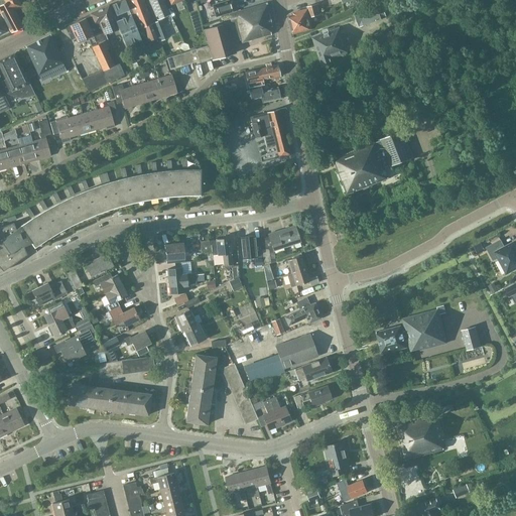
[(0,0),(0,12),(10,32),(11,32),(23,26),(15,11),(22,6),(18,0),(0,0)]
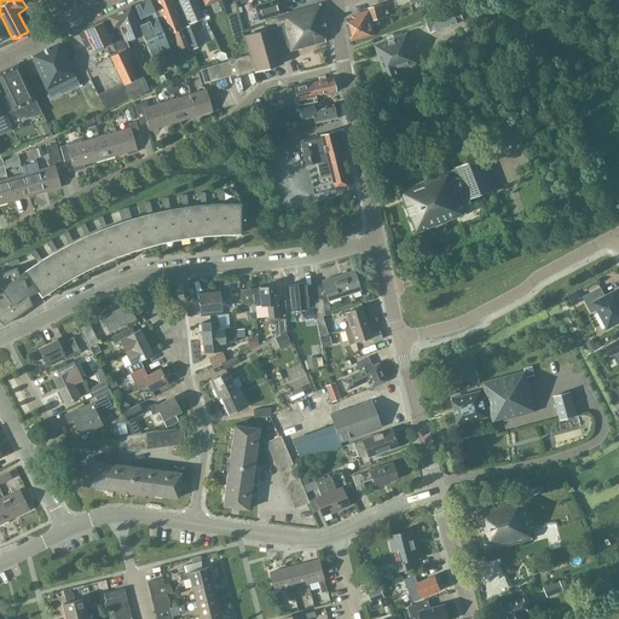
[(148,0),(134,6),(140,18),(155,12),(157,18),(140,25),(138,19),(137,19),(155,64),(173,56),(150,0),(148,0)]
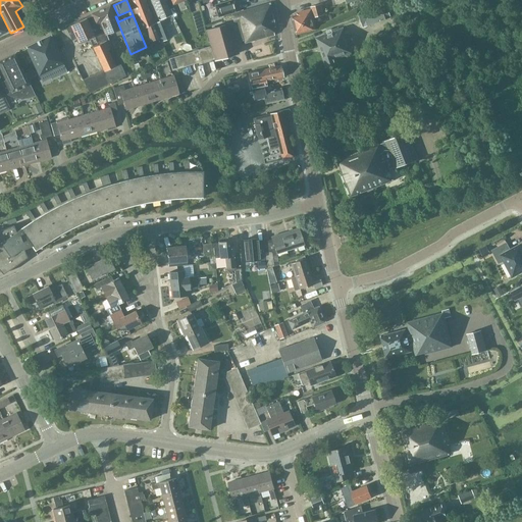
[(145,0),(129,0),(142,29),(145,28),(150,42),(159,39),(158,34),(157,34),(153,24),(154,23),(145,0)]
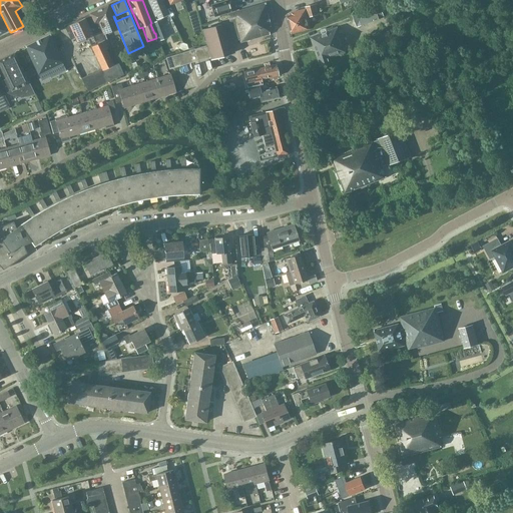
[(166,9),(162,0),(148,0),(157,21),(152,23),(159,41),(168,37),(160,18),(164,17),(164,16),(168,14),(166,9)]
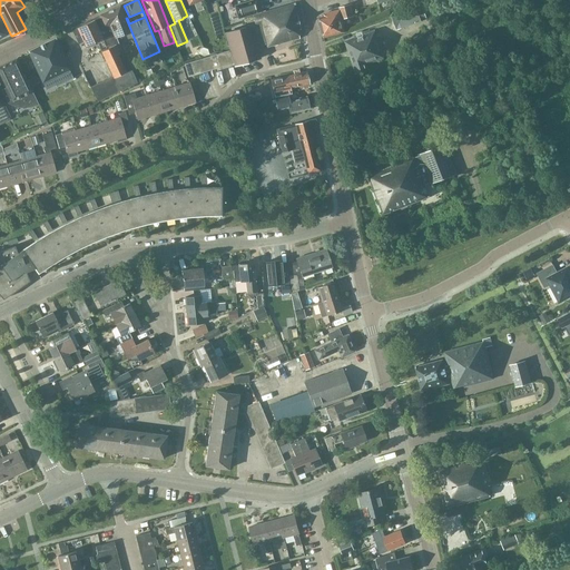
[(204,10),(200,2),(204,1),(203,0),(186,0),(189,7),(194,5),(197,12),(204,10)]
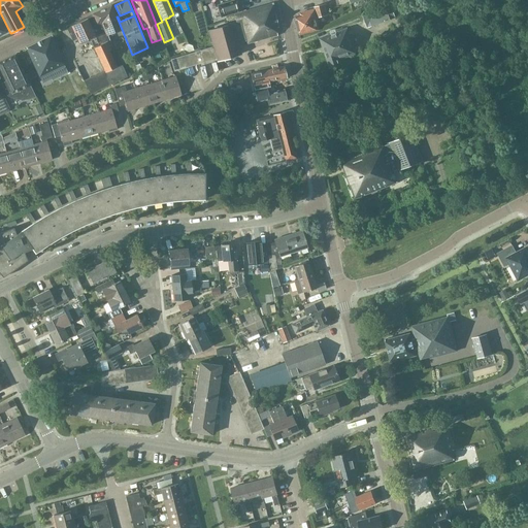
[(237,0),(235,0),(218,5),(221,18),(240,11),(237,0)]
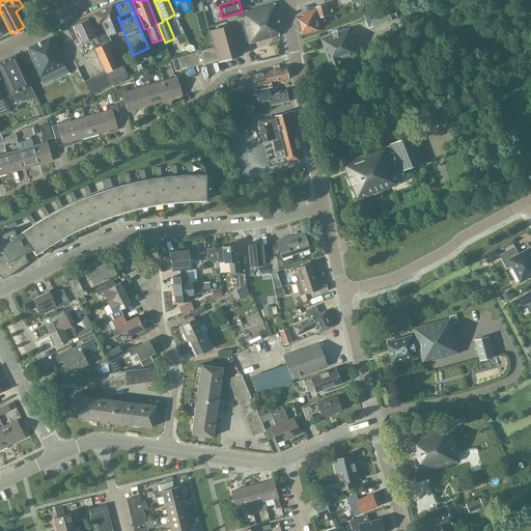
[(238,25),(212,31),(220,61),(242,55),(239,45),(248,43),(249,45),(279,36),(277,28),(280,27),(274,4),(235,16),(238,25)]
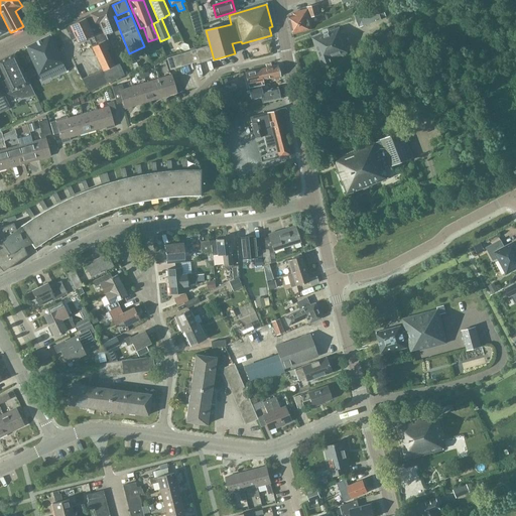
[(294,15),(289,16),(293,33),(312,28),(310,21),(311,21),(310,17),(320,14),(317,4),(306,6),(307,9),(293,13),(294,15)]
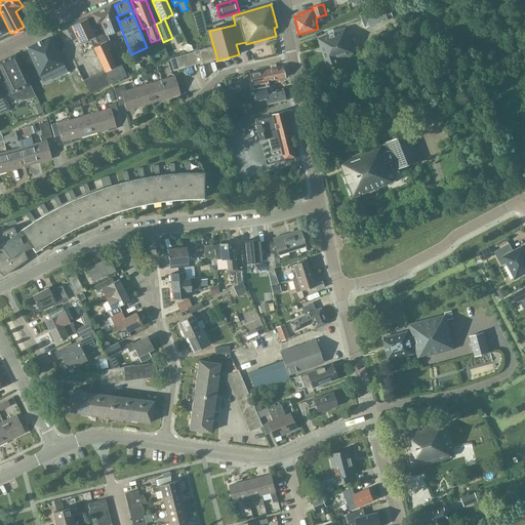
[(87,18),(99,44),(107,41),(107,43),(109,42),(106,35),(120,30),(110,6),(91,13),(92,15),(87,18)]
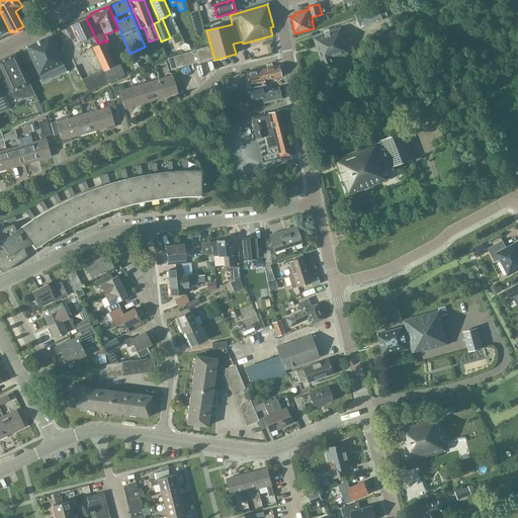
[(384,6),(356,15),(360,27),(389,17),(384,6)]
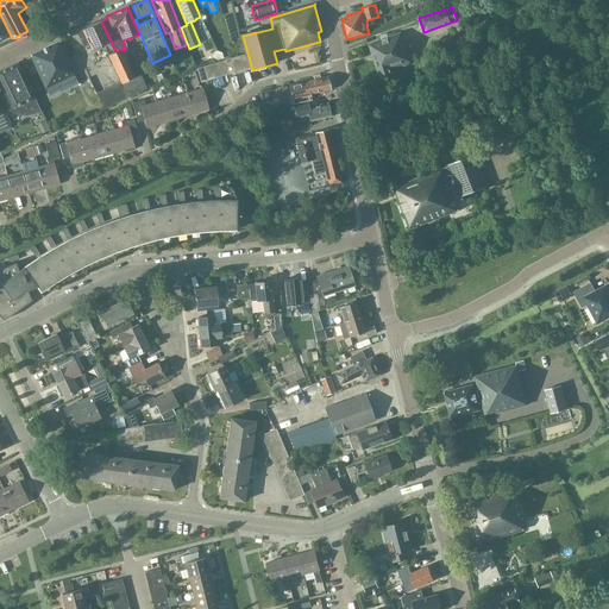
[(83,31),(77,33),(83,46),(89,44),(92,50),(104,44),(110,55),(115,51),(101,22),(82,30),(83,31)]
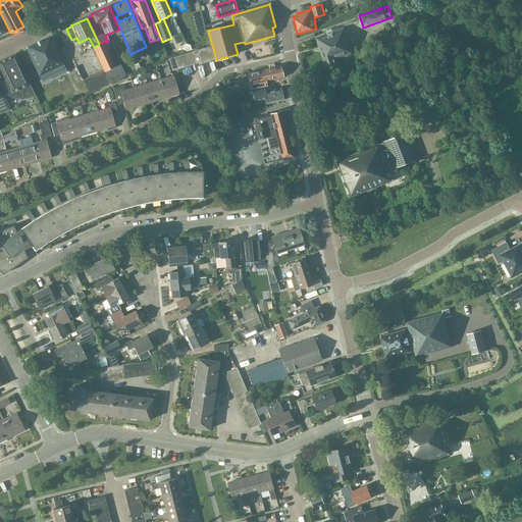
[(335,59),(352,53),(349,46),(351,46),(344,28),(315,37),(325,67),(337,63),(335,59)]
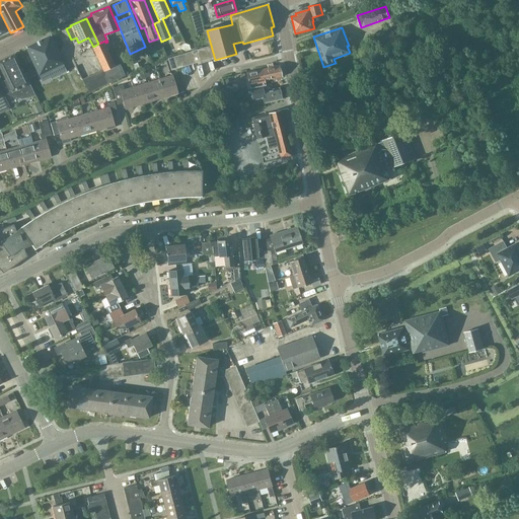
[(51,35),(26,48),(40,75),(46,73),(49,75),(51,74),(53,79),(66,73),(59,58),(61,57),(51,35)]
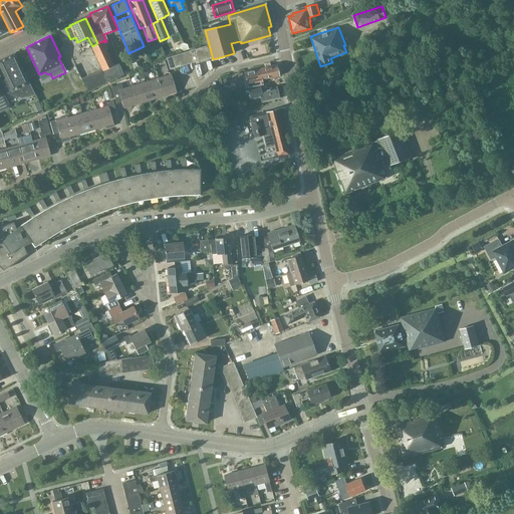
[(97,43),(92,46),(91,46),(102,68),(81,78),(87,91),(123,74),(118,62),(113,65),(106,49),(108,48),(104,42),(104,40),(97,43)]
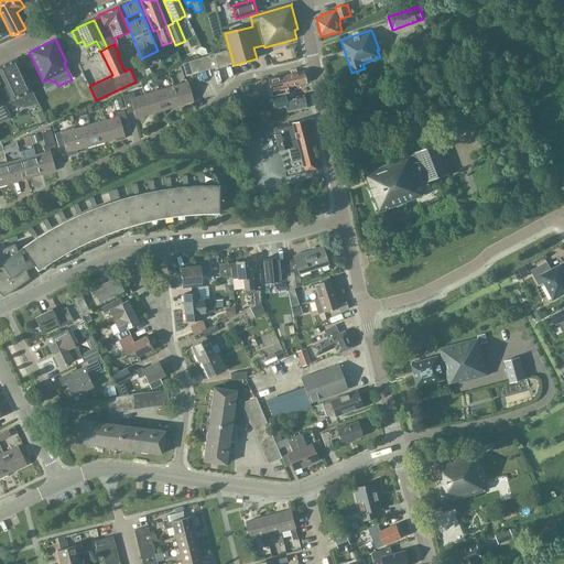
[(215,54),(218,67),(230,63),(227,51),(215,54)]
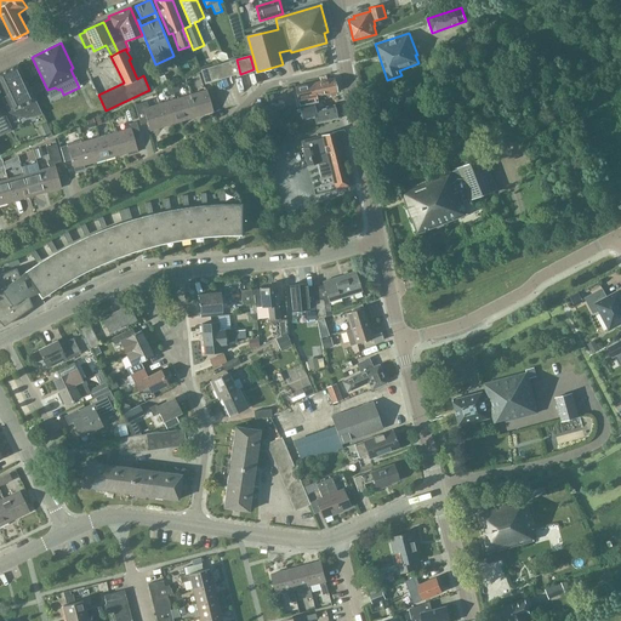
[(233,75),(240,74),(237,60),(229,62),(233,75)]
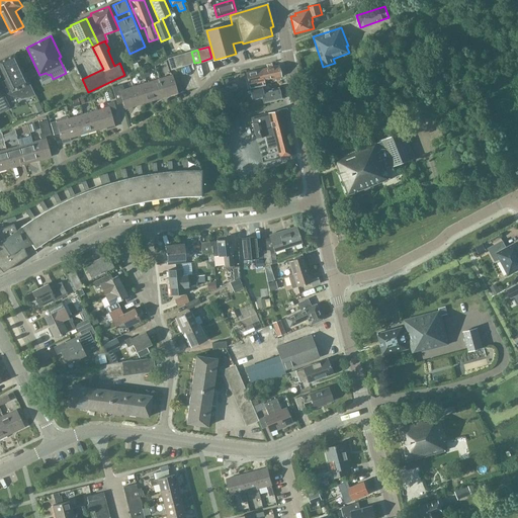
[(189,65),(194,63),(191,52),(185,54),(189,65)]
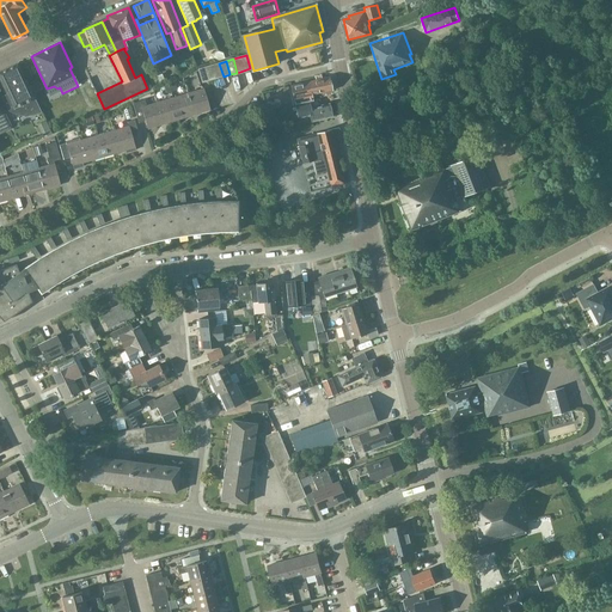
[(0,83),(4,91),(5,90),(6,95),(1,97),(8,111),(11,112),(13,114),(16,115),(20,116),(24,116),(28,116),(31,116),(35,115),(38,114),(41,112),(35,99),(36,99),(19,62),(6,68),(5,68),(0,69),(0,83)]
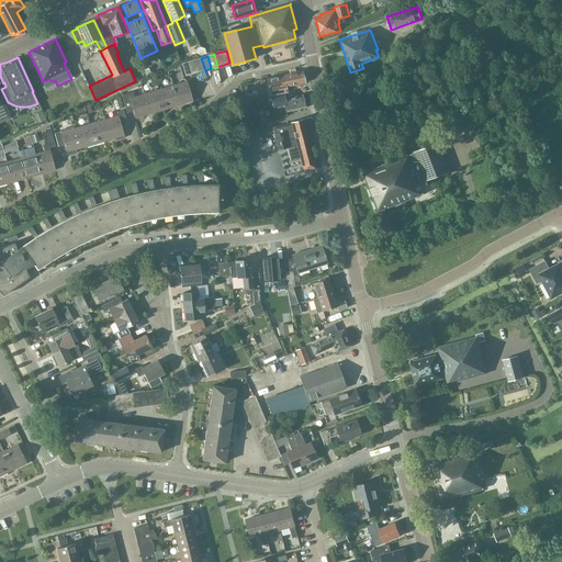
[(199,72),(205,70),(201,58),(195,59),(199,72)]
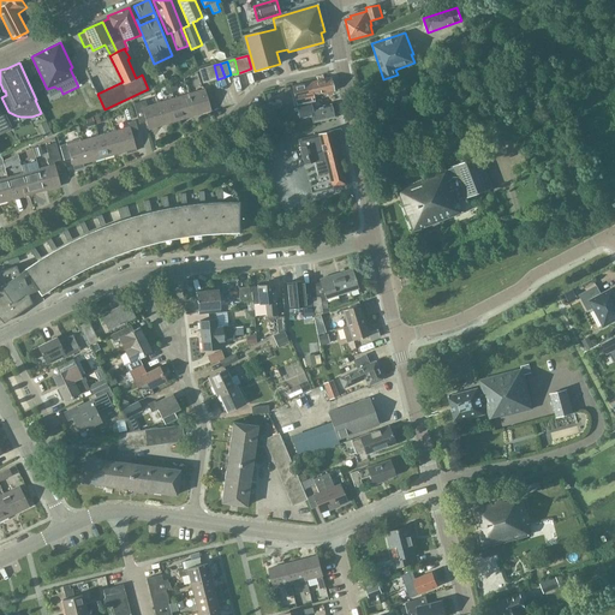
[(210,82),(218,79),(214,65),(207,67),(210,82)]
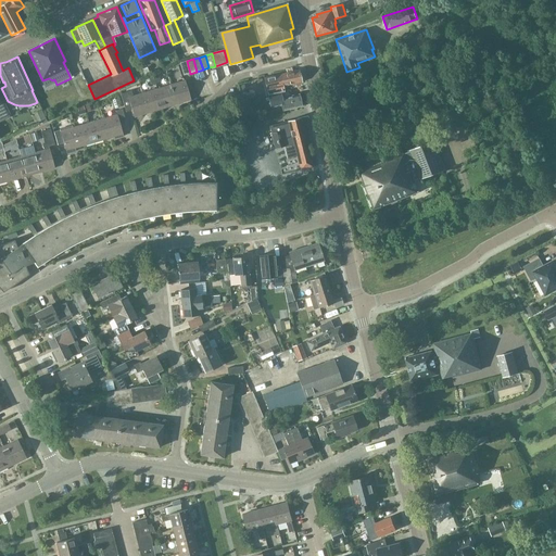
[(184,75),(190,74),(187,61),(180,63),(184,75)]
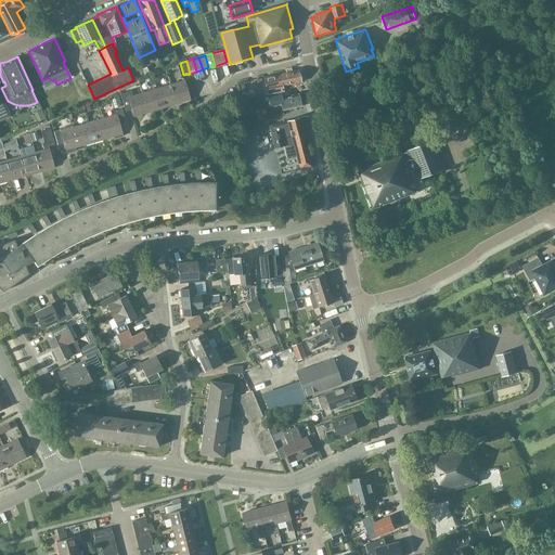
[(298,69),(273,76),(263,77),(266,87),(262,87),(265,95),(284,91),(283,87),(301,82),(298,69)]
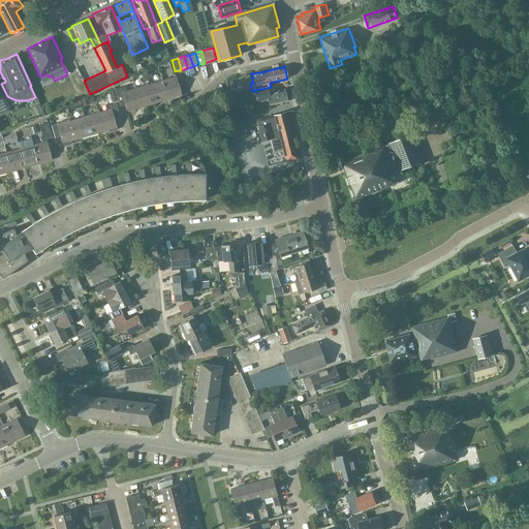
[(162,81),(168,99),(182,95),(177,76),(162,81)]
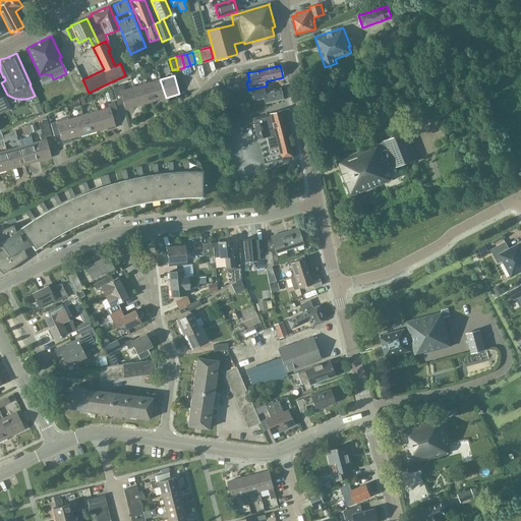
[(153,102),(166,98),(160,79),(147,83),(153,102)]
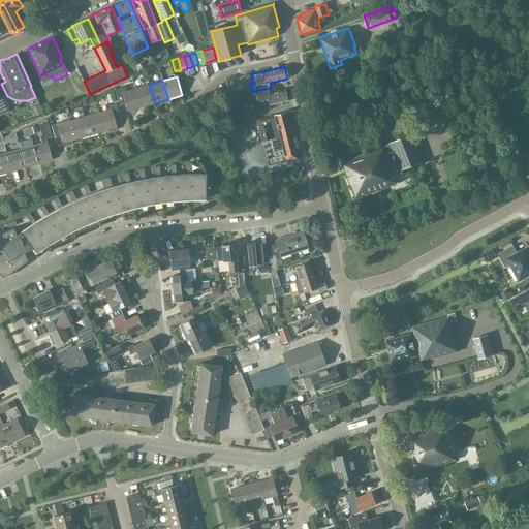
[(142,107),(155,103),(149,85),(136,89),(142,107)]
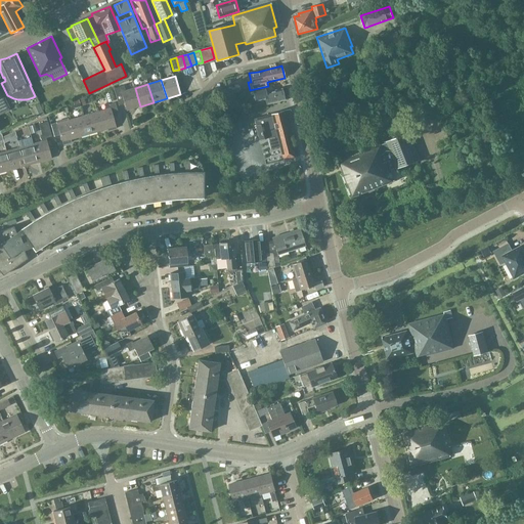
[(140,106),(135,88),(126,91),(124,85),(114,88),(119,105),(124,103),(126,111),(140,106)]
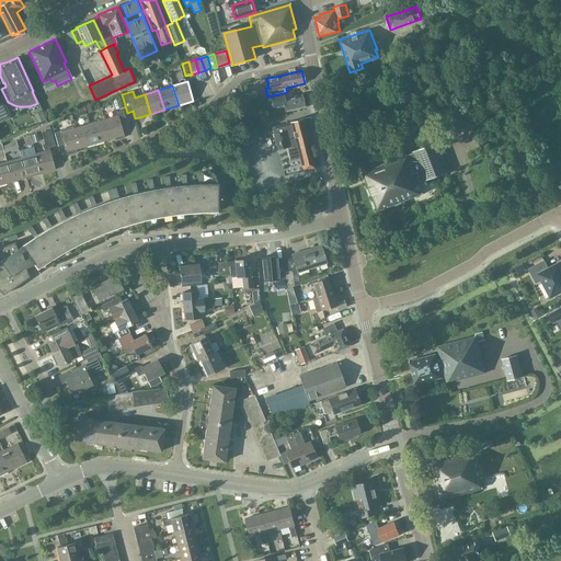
[(273,107),(284,105),(285,112),(305,106),(302,95),(285,99),(284,95),(271,99),(273,107)]
